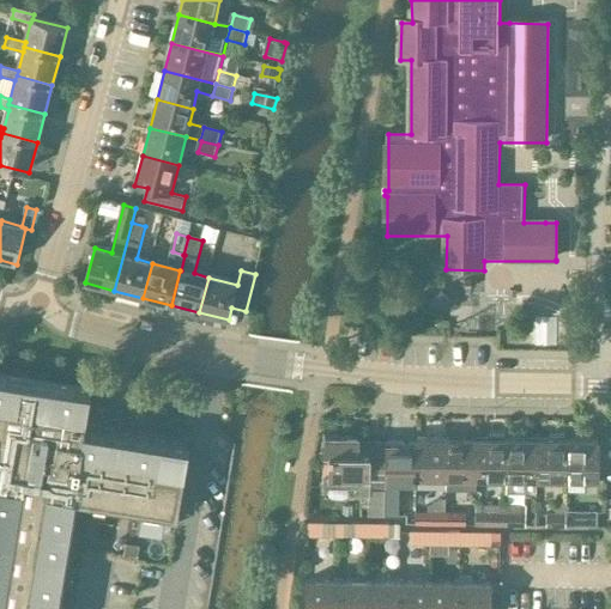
[(445,292),(431,304),(443,316),(446,314),(455,304),(446,293),(445,292)]
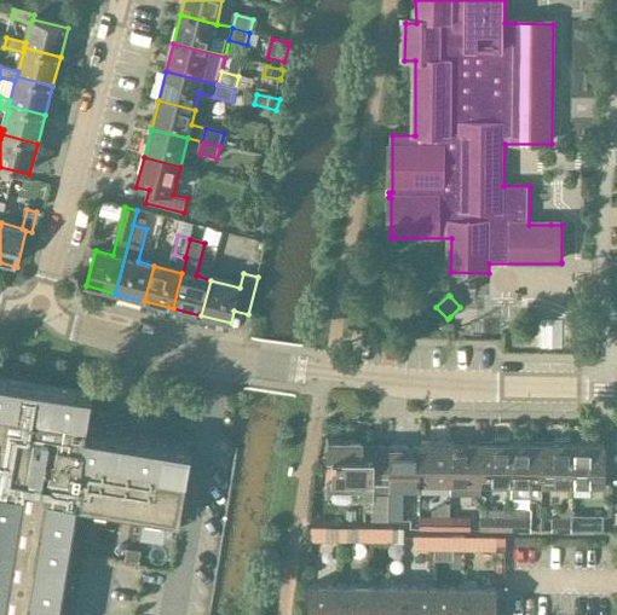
[(0,465),(1,466),(0,476),(0,614),(58,614),(76,504),(87,434),(92,399),(0,383),(0,465)]
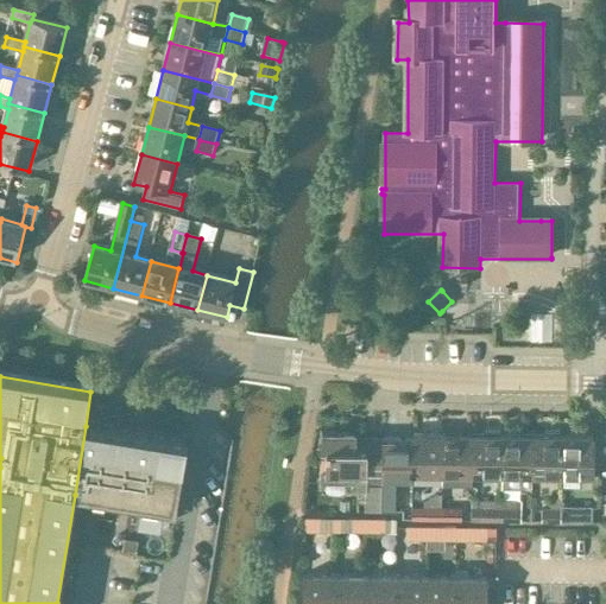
[(86,426),(75,495),(177,513),(189,443),(86,426)]
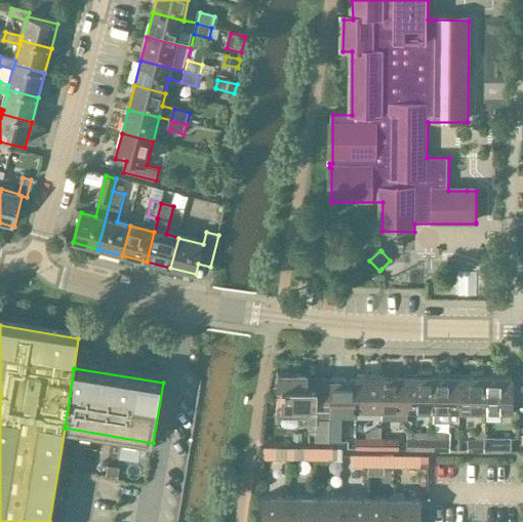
[(408,378),(408,413),(435,413),(435,379),(432,379),(432,375),(419,375),(419,378),(408,378)]
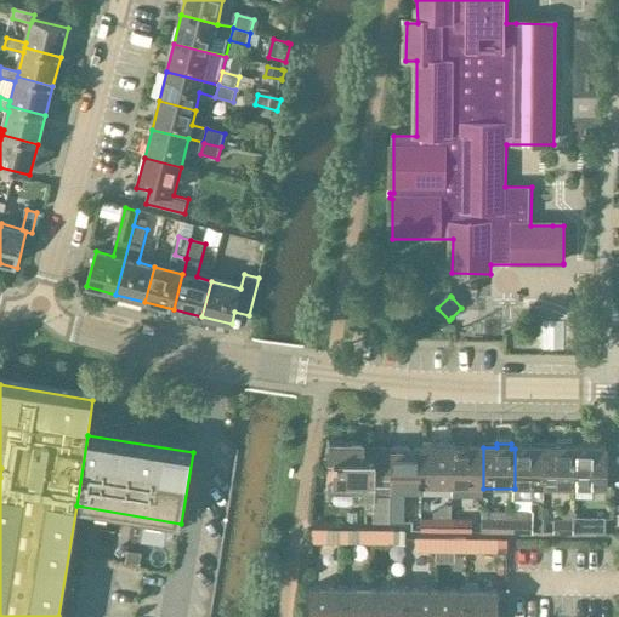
[(391,492),(391,451),(364,451),(364,446),(329,445),(329,461),(335,461),(334,486),(329,485),(329,497),(367,497),(367,504),(375,504),(375,497),(391,497),(391,492)]
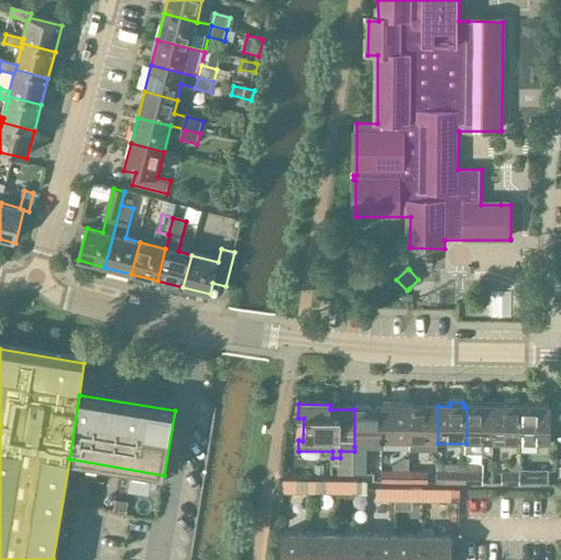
[(494,445),(520,445),(520,407),(519,407),(519,404),(506,404),(506,407),(494,407),(494,445)]
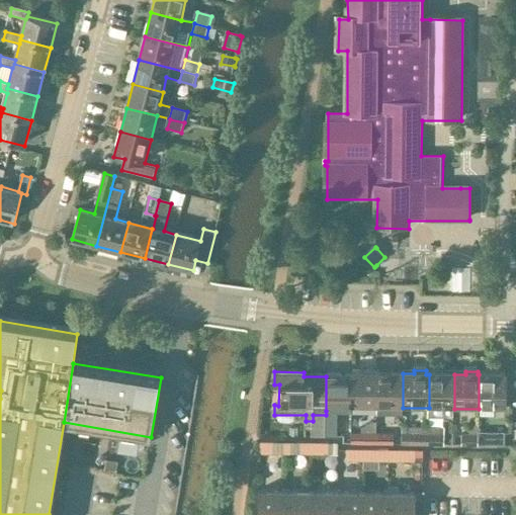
[(352,372),(352,377),(352,407),(353,407),(377,408),(377,373),(352,372)]
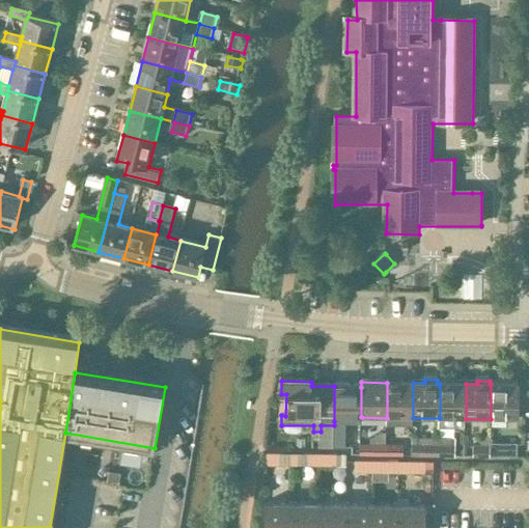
[(413,383),(387,383),(387,418),(387,426),(413,426),(413,418),(413,383)]
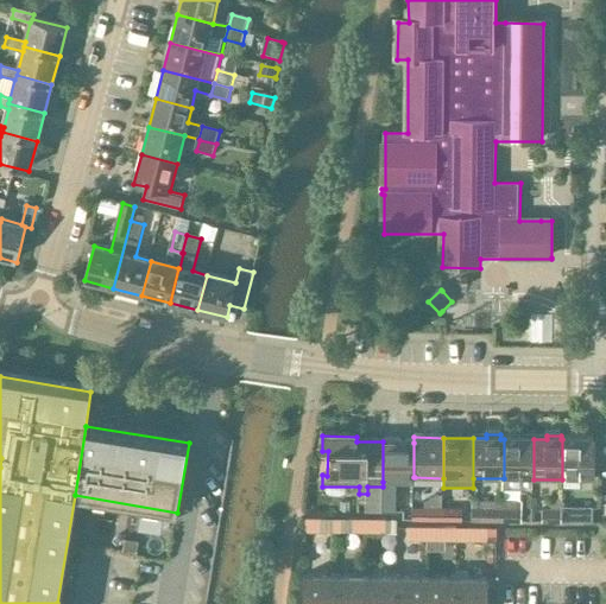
[(504,478),(534,479),(534,439),(504,439),(504,478)]
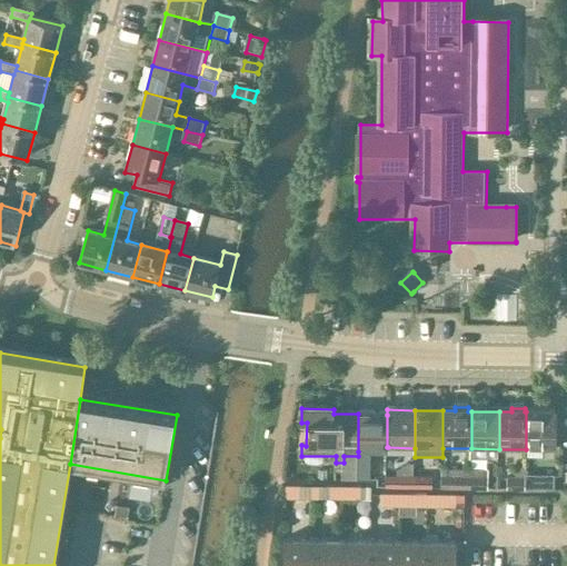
[(526,411),(526,449),(555,450),(556,413),(526,411)]
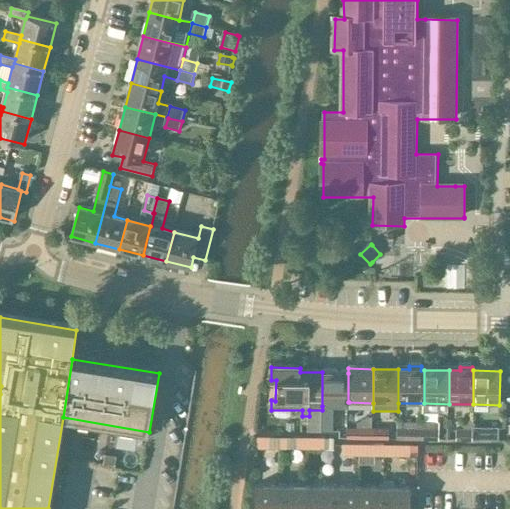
[(348,406),(349,402),(348,402),(348,373),(322,372),(322,406),(348,406)]
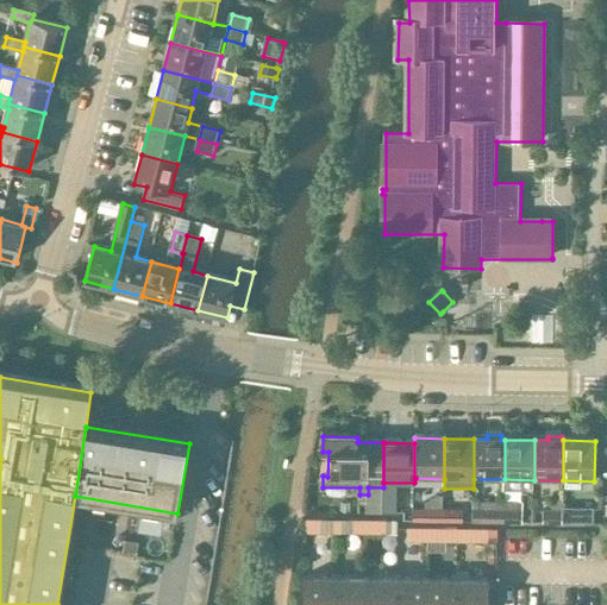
[(504,510),(504,503),(486,503),(486,504),(474,504),(474,524),(504,525),(504,510)]
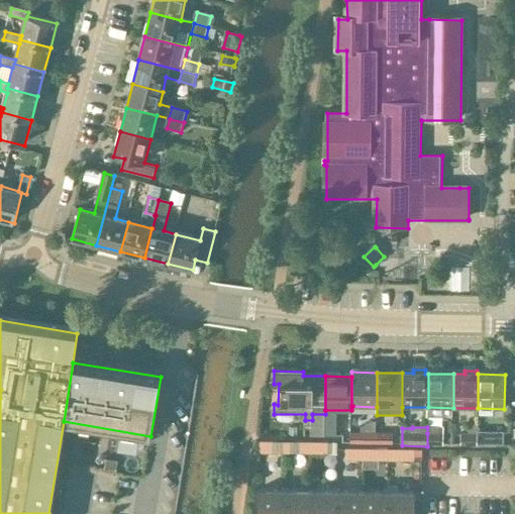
[(351,433),(351,443),(377,444),(377,433),(351,433)]
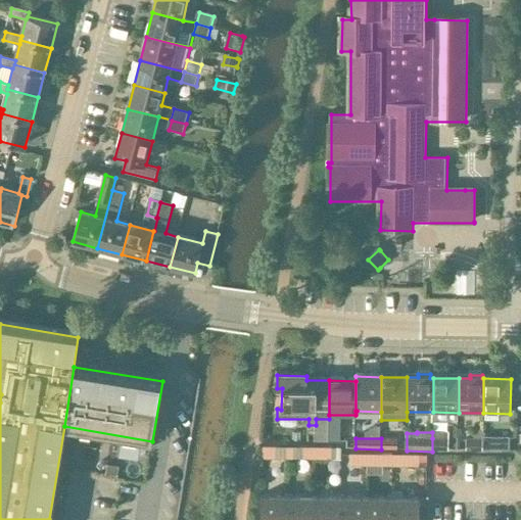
[(381,438),(381,450),(398,450),(398,438),(381,438)]
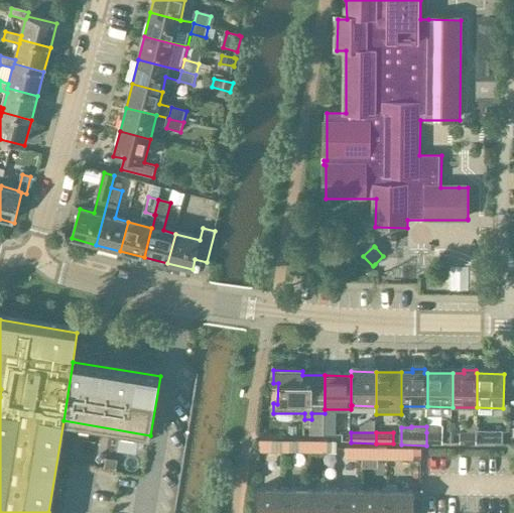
[(426,432),(426,445),(442,445),(442,435),(443,435),(443,433),(426,432)]
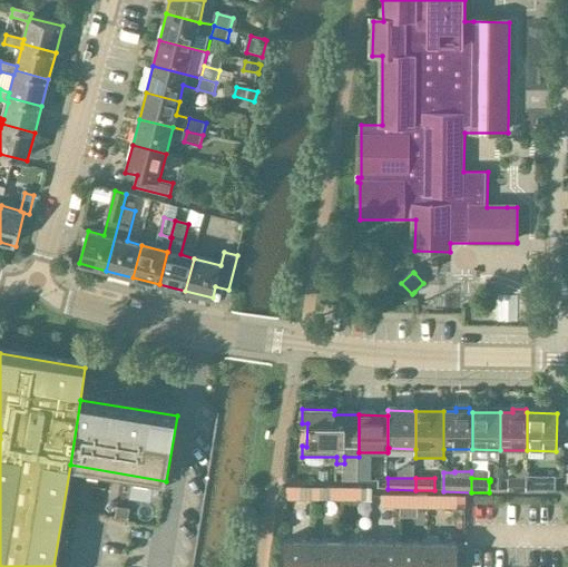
[(527,478),(527,482),(528,482),(528,492),(556,494),(556,479),(527,478)]
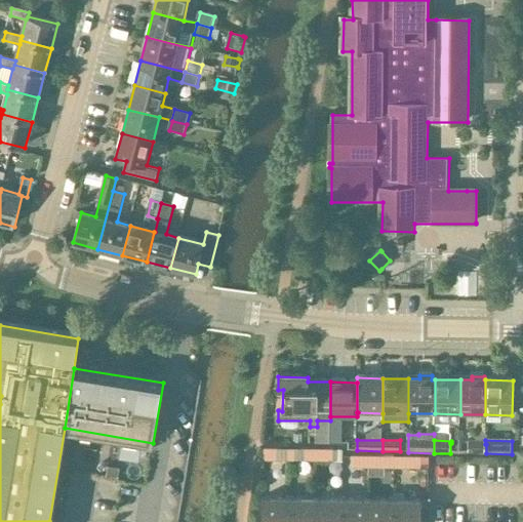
[(470,453),(486,453),(486,444),(485,444),(470,443),(470,453)]
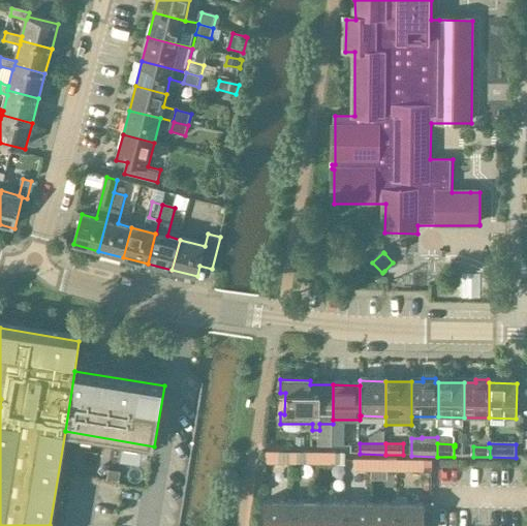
[(319,465),(319,453),(304,452),(304,464),(319,465)]
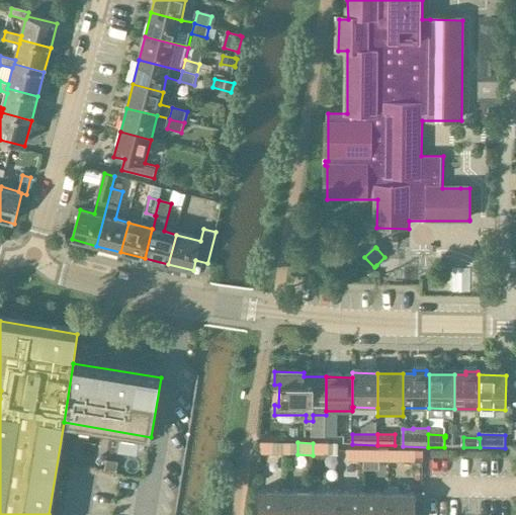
[(331,443),(313,443),(313,455),(331,455),(331,443)]
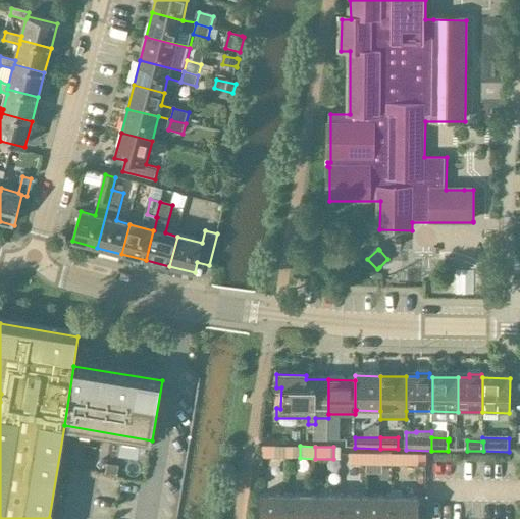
[(279,459),(280,448),(263,448),(263,459),(279,459)]
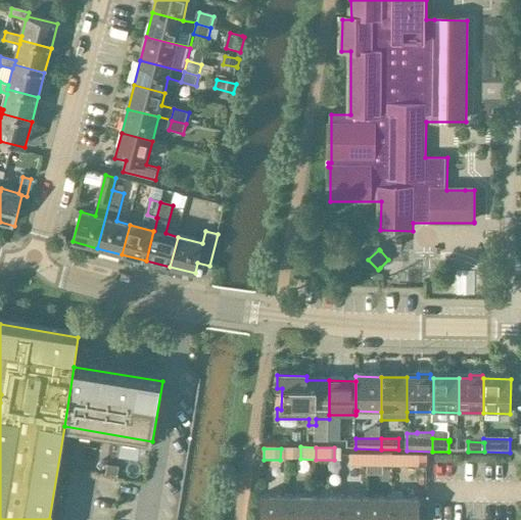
[(351,454),(351,466),(367,466),(367,454),(351,454)]
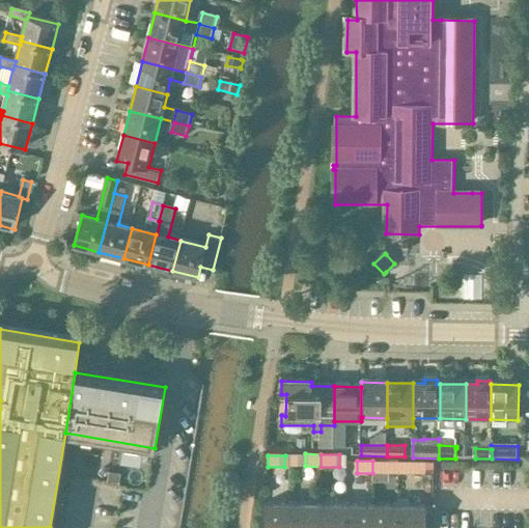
[(372,461),(372,473),(389,473),(389,462),(372,461)]
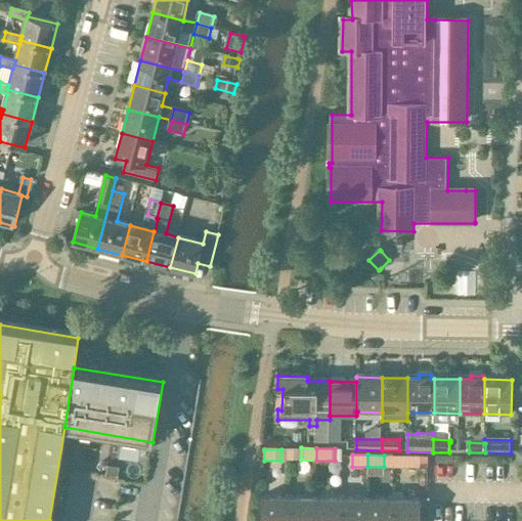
[(405,456),(405,468),(422,468),(422,456),(405,456)]
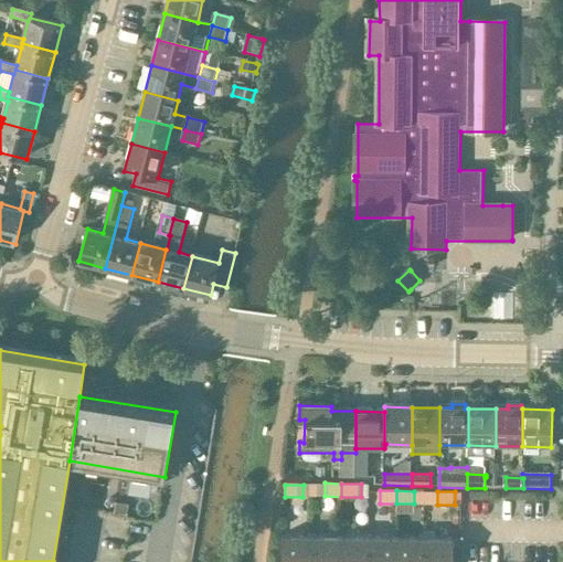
[(312,561),(314,538),(285,538),(284,561),(312,561)]
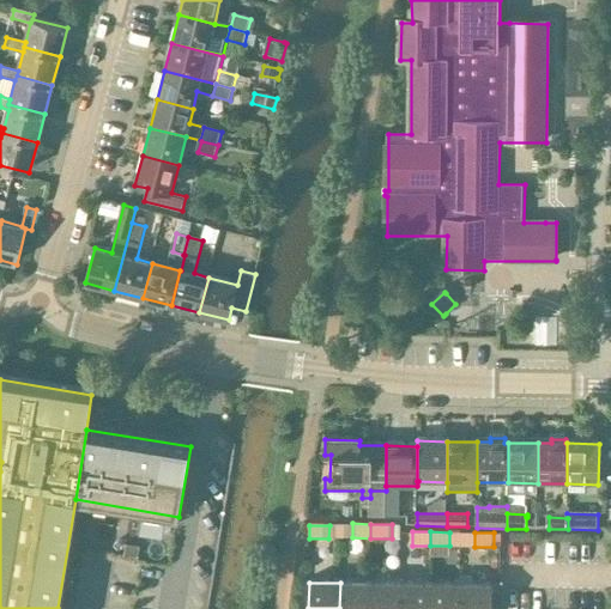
[(369,608),(370,583),(340,583),(339,608),(369,608)]
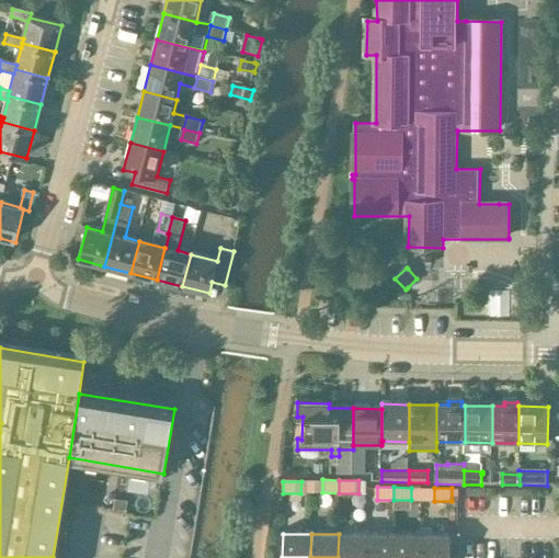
[(365,557),(366,535),(339,534),(338,557),(365,557)]
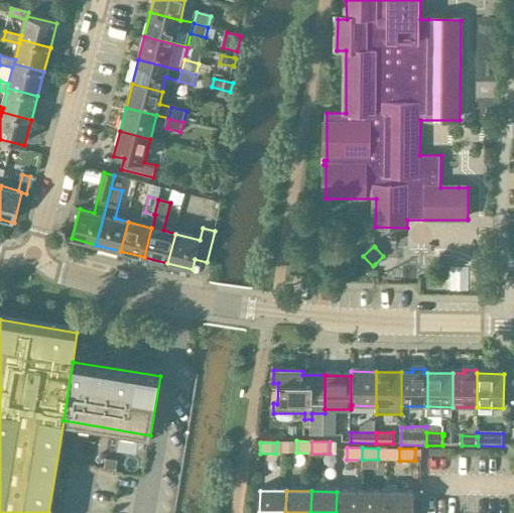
[(361,512),(362,492),(337,492),(336,512),(361,512)]
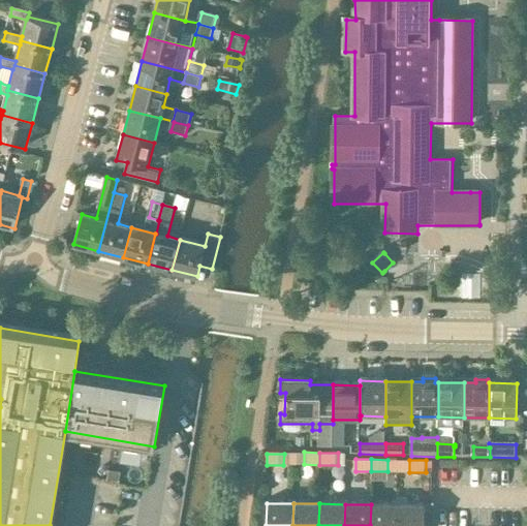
[(396,525),(397,504),(371,504),(370,525),(396,525)]
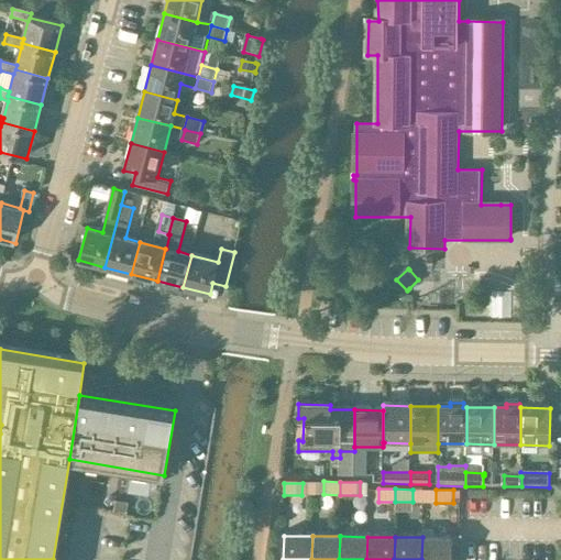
[(450,559),(451,537),(422,537),(421,559),(450,559)]
